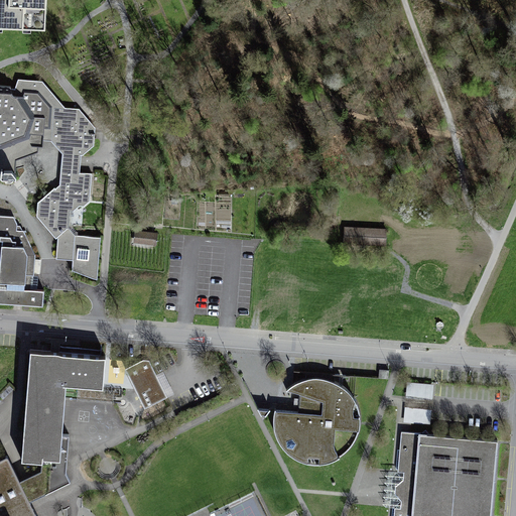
[(0,0),(0,17),(3,18),(2,26),(23,27),(24,19),(31,19),(30,28),(44,28),(45,0),(0,0)]
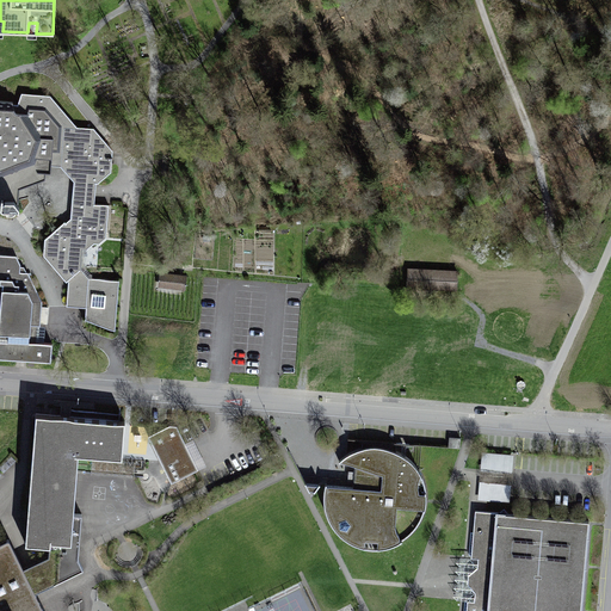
[(74,162),(78,128),(50,96),(22,93),(18,105),(13,104),(13,102),(0,100),(0,185),(8,185),(34,176),(36,174),(36,172),(50,173),(51,158),(59,159),(59,160),(63,165),(71,166),(71,161),(73,161),(74,162)]
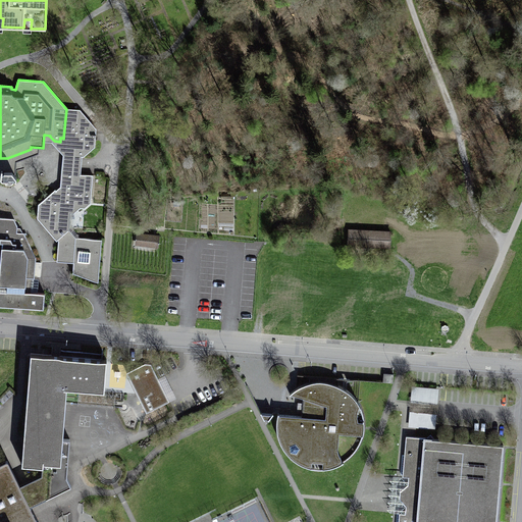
[(66,109),(63,139),(65,139),(74,150),(74,156),(84,157),(95,147),(97,128),(81,110),(66,109)]
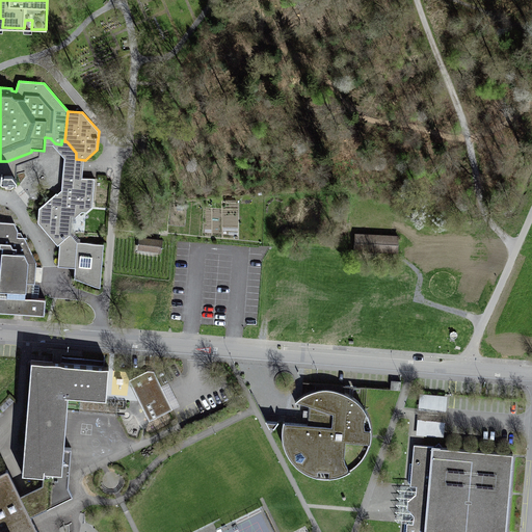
[(67,179),(65,190),(58,196),(56,193),(38,208),(38,222),(57,245),(58,244),(60,245),(58,267),(75,268),(77,242),(71,234),(72,217),(76,217),(82,212),(86,212),(92,207),(95,179),(79,178),(79,174),(72,174),(67,179)]
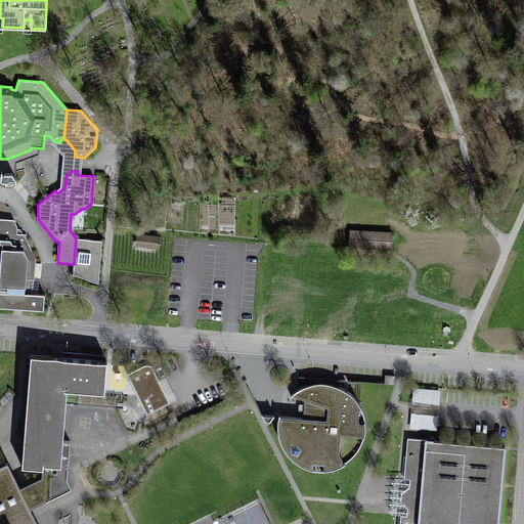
[(0,306),(44,309),(45,295),(33,294),(36,259),(25,234),(16,233),(17,227),(14,220),(0,218),(0,306)]
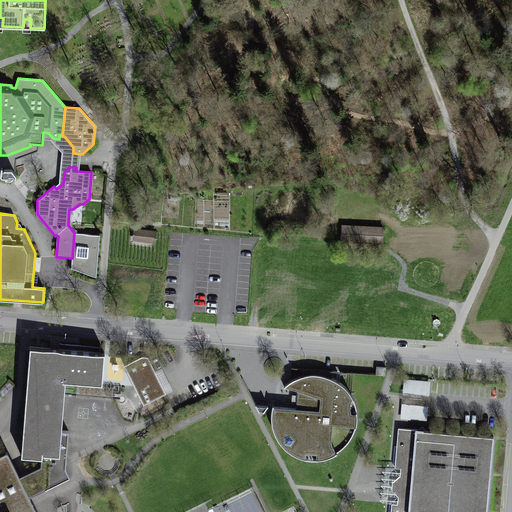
[(382,231),(344,229),(344,246),(382,248),(382,231)]
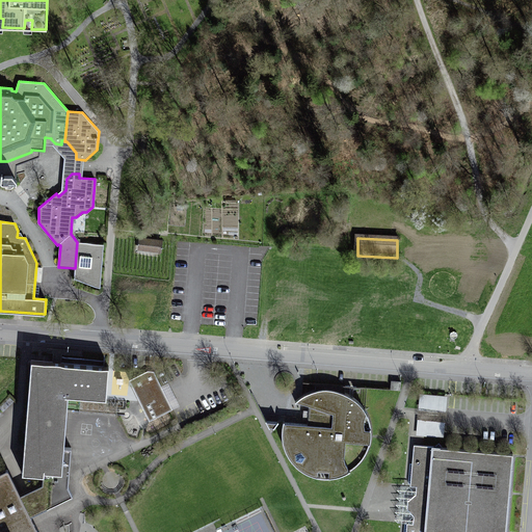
[(161,241),(140,239),(139,249),(160,251),(161,241)]
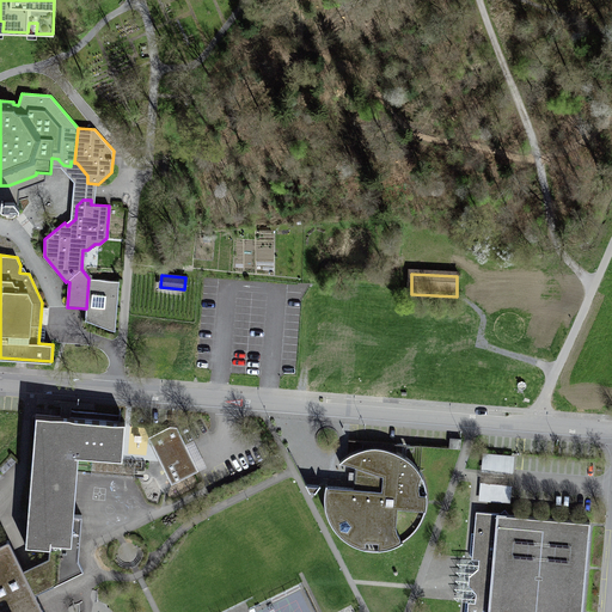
[(89,279),(86,308),(86,320),(115,331),(120,281),(89,279)]
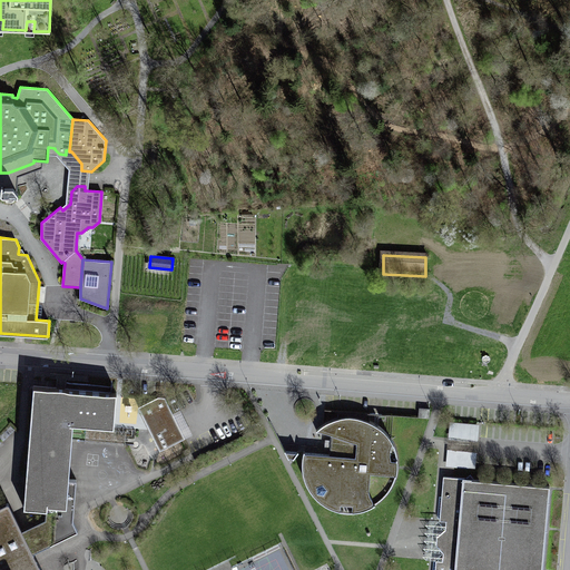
[(77,387),(36,384),(26,511),(46,513),(67,514),(75,424),(114,426),(117,391),(77,387)]
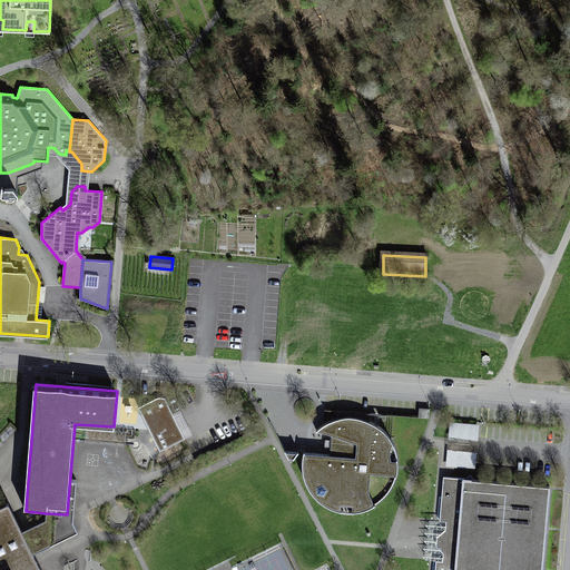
[(164,393),(138,406),(163,451),(188,438),(164,393)]
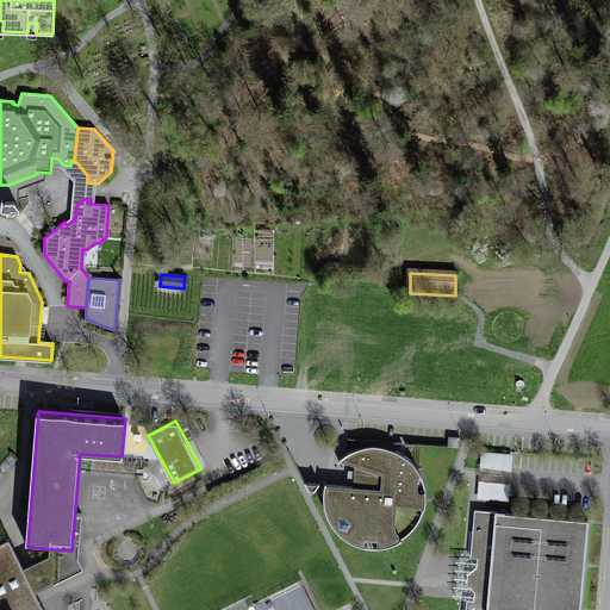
[(324,483),(323,496),(325,512),(332,524),(344,537),(361,545),(379,547),(397,542),(411,531),(419,520),(424,508),(425,491),(422,474),(416,465),(406,454),(391,447),(378,443),(359,446),(347,452),(338,458),(355,464),(354,486),(324,483)]
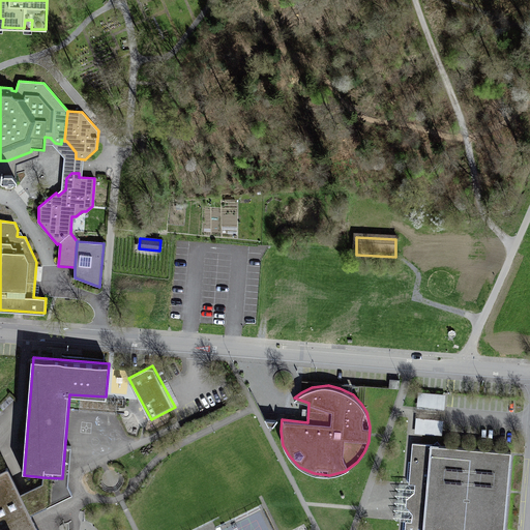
[(419,391),(417,410),(425,411),(423,423),(421,422),(419,433),(441,435),(446,394),(419,391)]
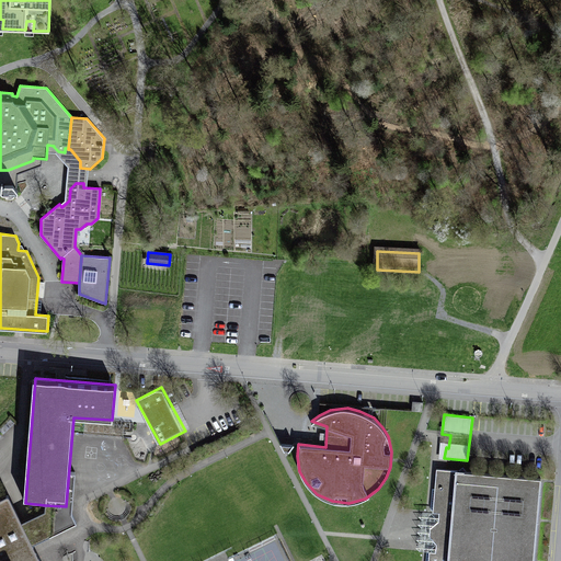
[(539,560),(545,477),(435,470),(428,560),(539,560)]
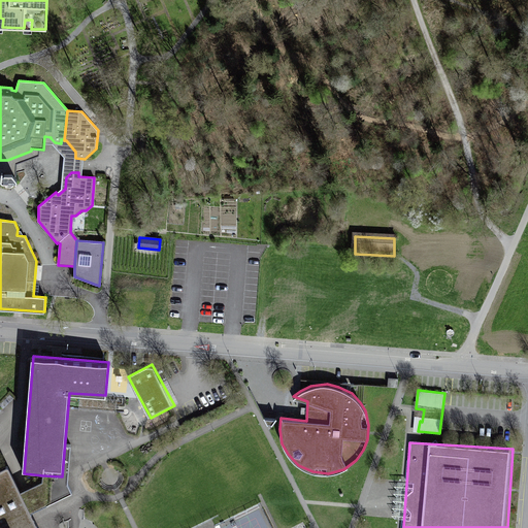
[(7,467),(0,470),(0,527),(36,527),(31,515),(72,495),(67,485),(68,477),(62,476),(42,475),(42,484),(20,494),(7,467)]
